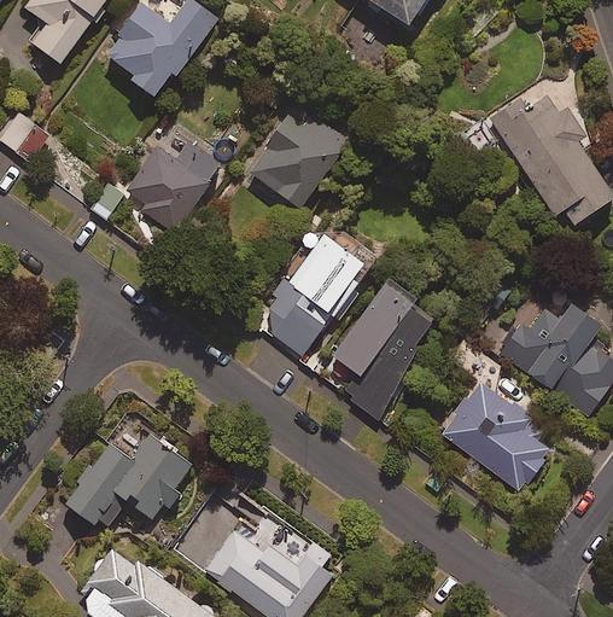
[(25,0),(22,6),(41,19),(28,40),(60,63),(104,0),(25,0)]
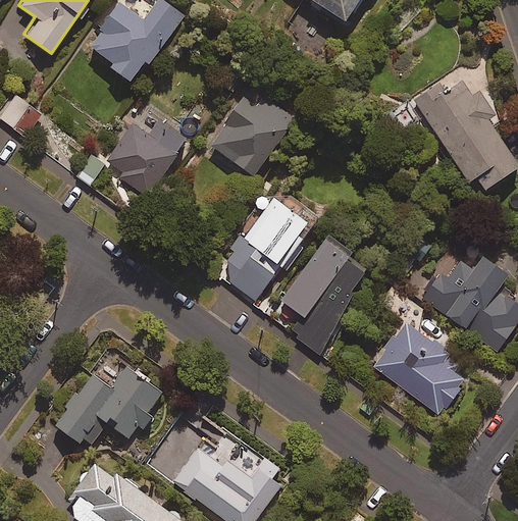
[(155,0),(153,5),(145,0),(118,0),(88,46),(112,62),(110,66),(132,82),(146,60),(150,63),(184,13),(163,0),(155,0)]
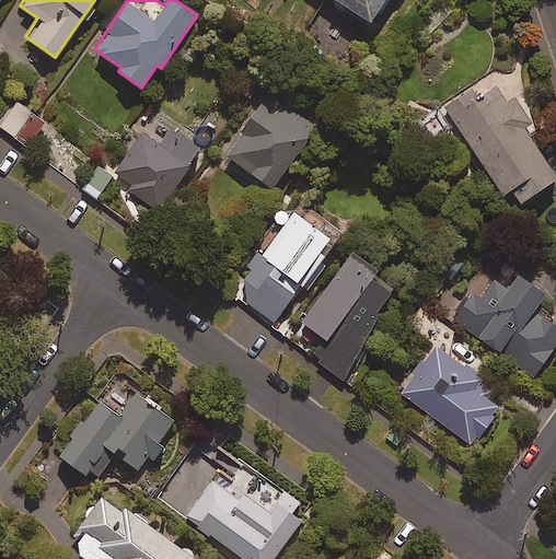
[(326,0),(363,25),(380,0),(326,0)]
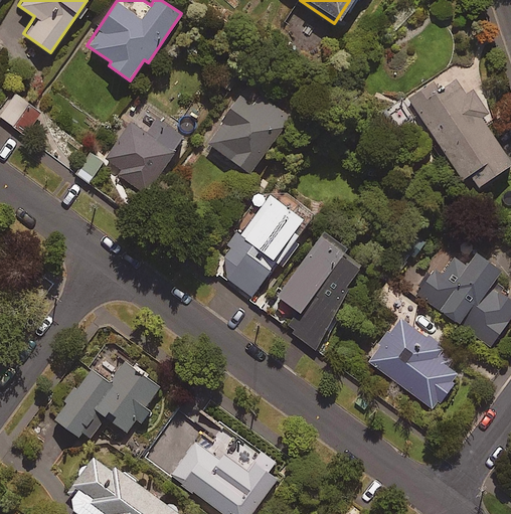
[(483,116),(469,95),(464,99),(454,84),(439,95),(430,81),(403,100),(420,126),(413,130),(424,146),(432,142),(457,181),(464,177),(472,190),(508,166),(477,120),(483,116)]
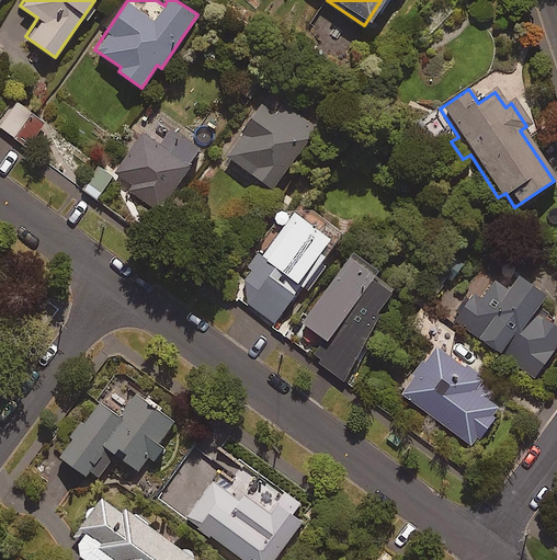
[(44,124),(15,102),(0,122),(0,127),(25,147),(44,124)]
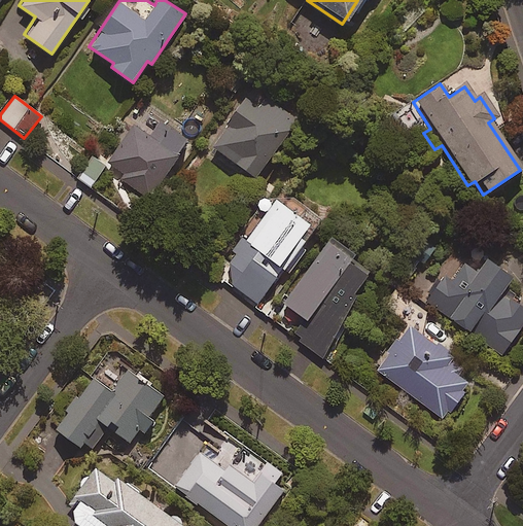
[(258,107),(245,98),(211,146),(255,177),(298,118),(266,97),(258,107)]
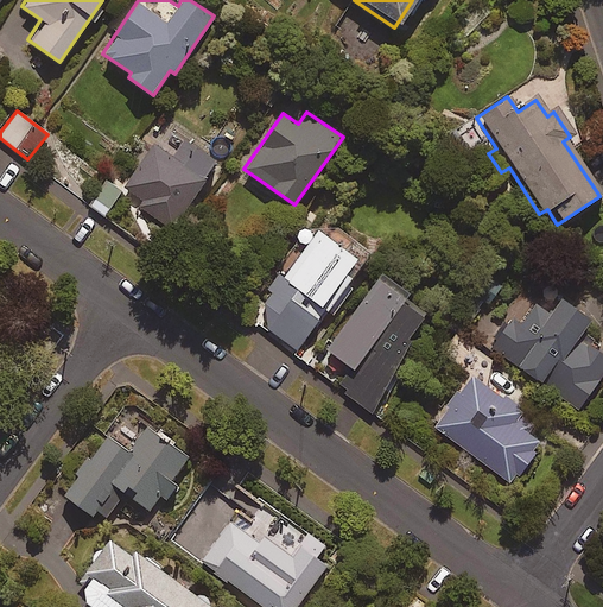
[(156,144),(122,185),(143,201),(139,206),(170,229),(221,164),(185,137),(170,156),(156,144)]
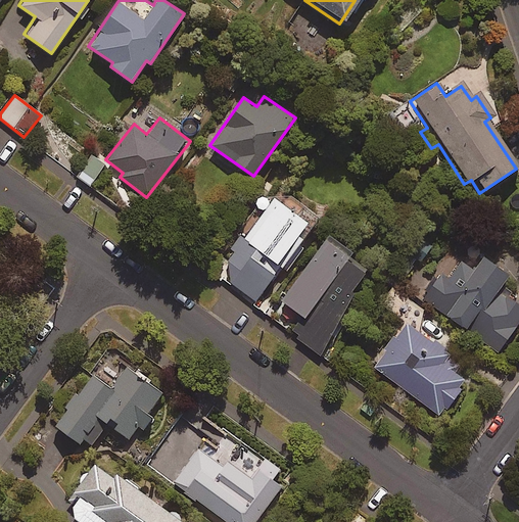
[(104,164),(90,154),(76,176),(89,186),(104,164)]
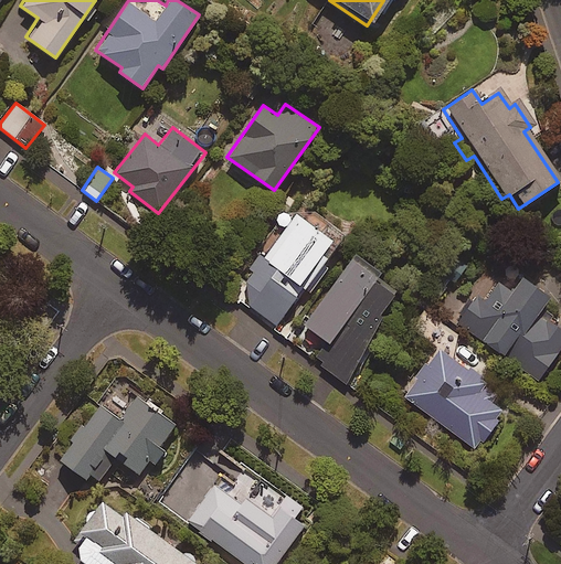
[(222,290),(272,328),(297,293),(293,289),(326,245),(281,211),(222,290)]
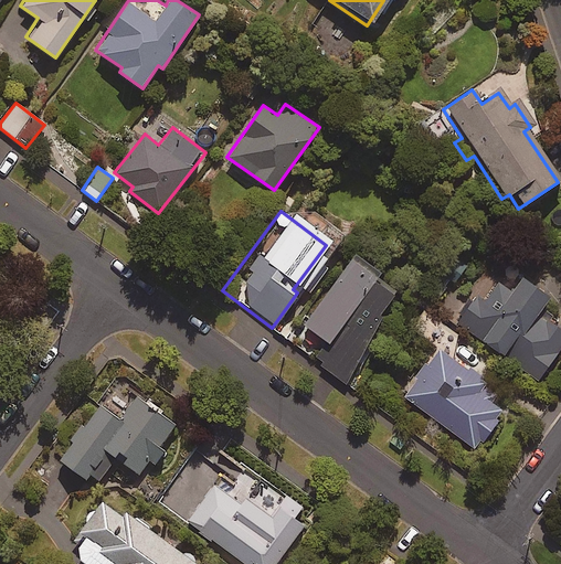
[(373,318),(390,297),(371,283),(374,278),(347,258),(296,328),(321,346),(311,360),(342,383),(377,320),(373,318)]
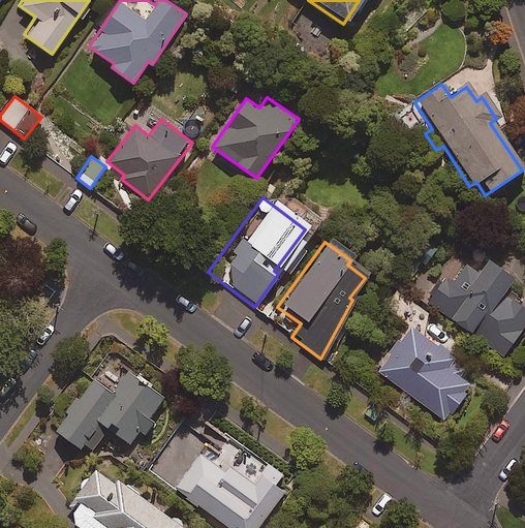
[(442,277),(424,302),(498,356),(524,319),(524,313),(511,303),(516,297),(503,287),(508,281),(482,261),(472,274),(461,266),(449,282),(442,277)]
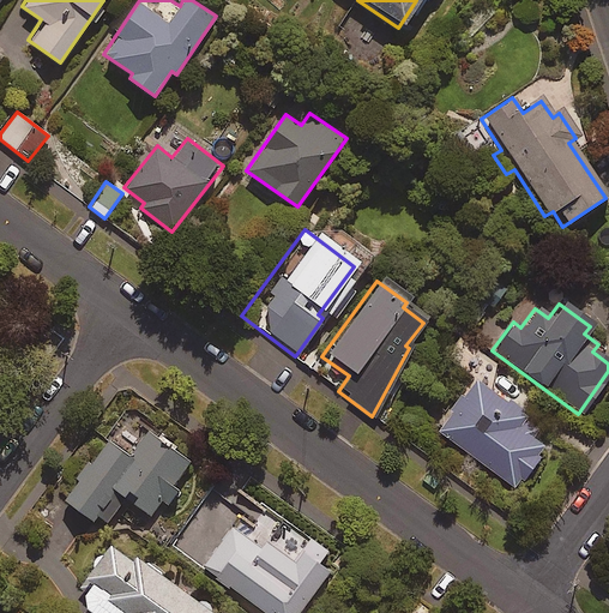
[(548,416),(489,367),(448,424),(522,481),(559,438),(541,424),(548,416)]
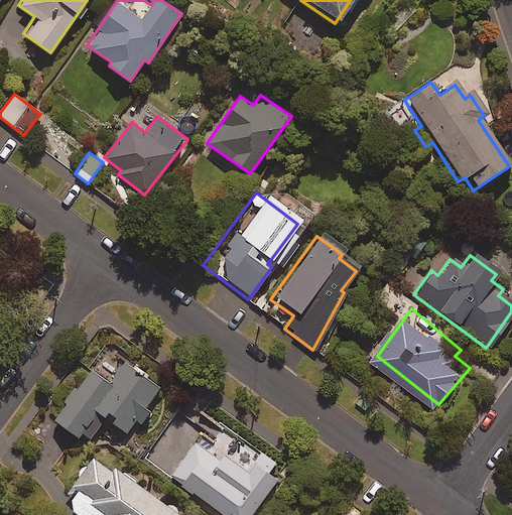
[(126,433),(135,421),(141,426),(152,410),(146,406),(160,387),(125,361),(109,383),(92,370),(53,420),(86,444),(106,418),(126,433)]
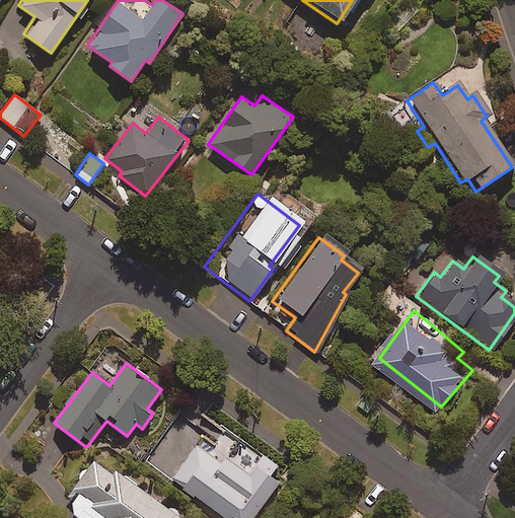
[(251,517),(278,484),(271,477),(276,470),(238,441),(221,464),(196,445),(171,477),(225,517),(251,517)]
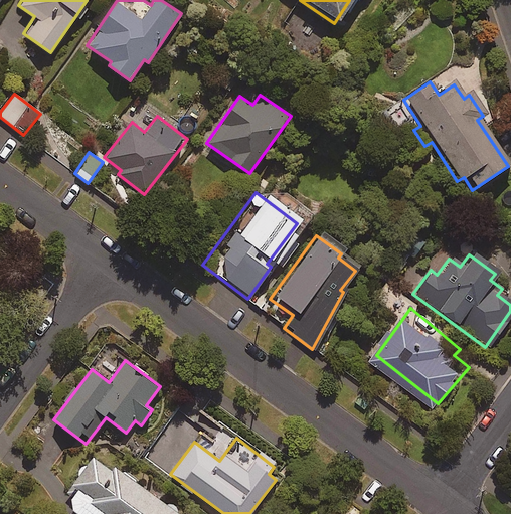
[(121,474),(96,455),(65,494),(72,500),(68,505),(79,513),(181,513),(124,470),(121,474)]
